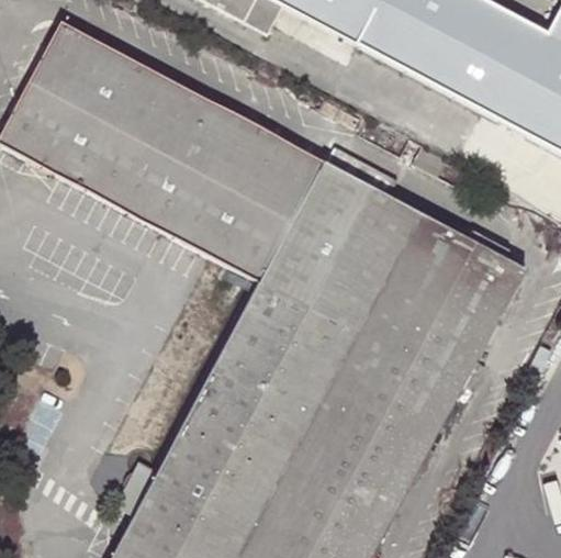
[(560,3),(548,29),(494,0),(209,0),(267,31),(282,3),(320,23),(349,38),(546,144),(560,152),(560,3)]
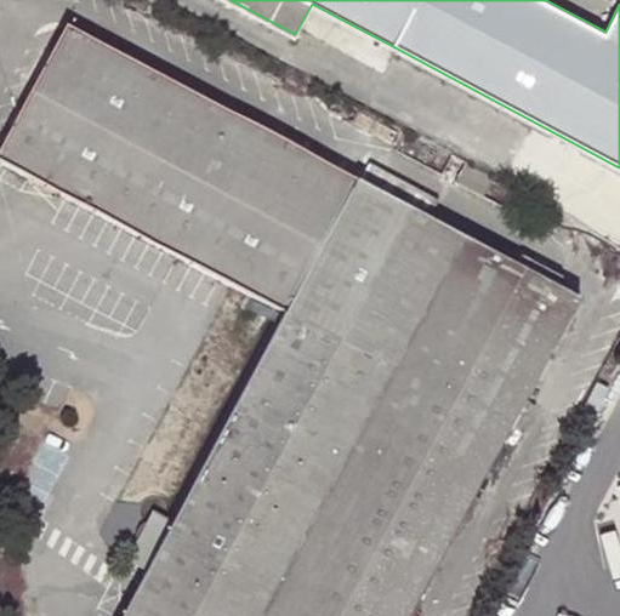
[(0,157),(286,311),(171,525),(149,565),(121,615),(405,615),(579,298),(556,286),(562,275),(522,254),(516,263),(430,216),(362,178),(68,21),(0,147),(0,157)]
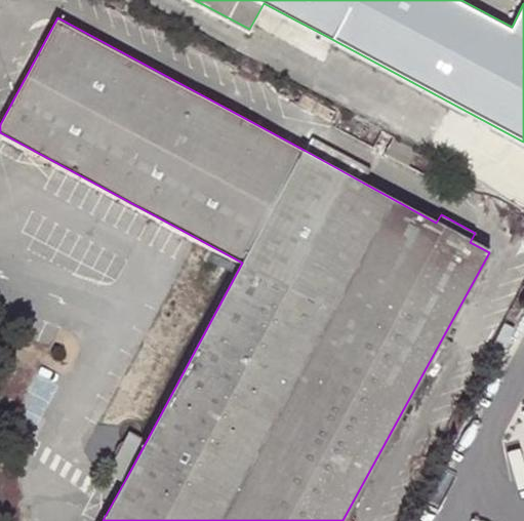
[(320,48),(326,36),(298,22),(292,34),(320,48)]
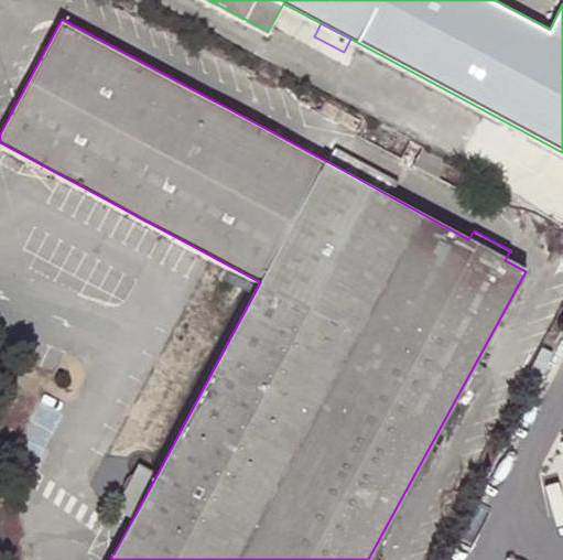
[(364,114),(365,111),(329,92),(328,95),(364,114)]
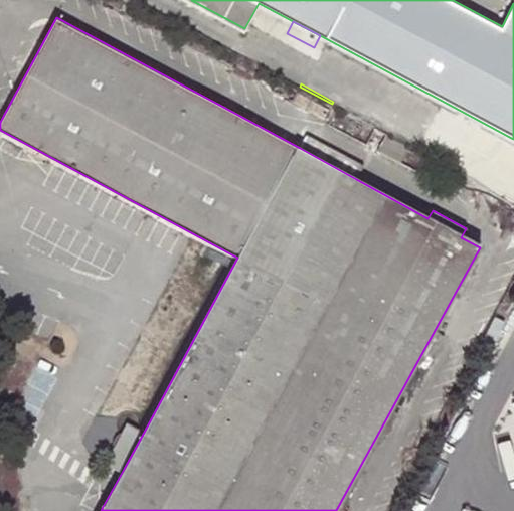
[(388,132),(376,125),(375,128),(387,134),(388,132)]
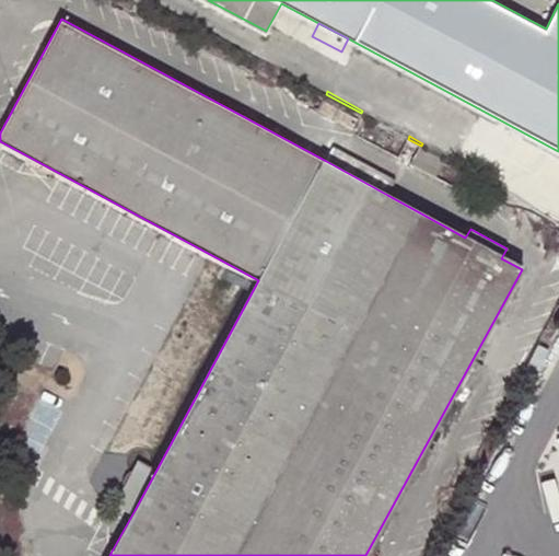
[(402,151),(415,157),(421,146),(408,139),(402,151)]
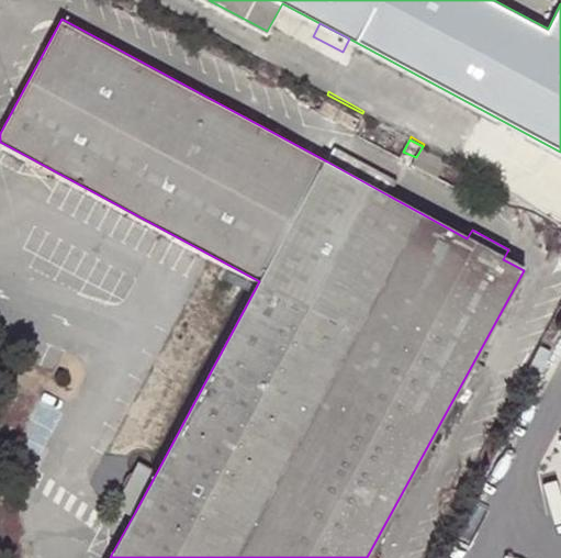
[(560,152),(546,144),(539,155),(560,165),(560,152)]
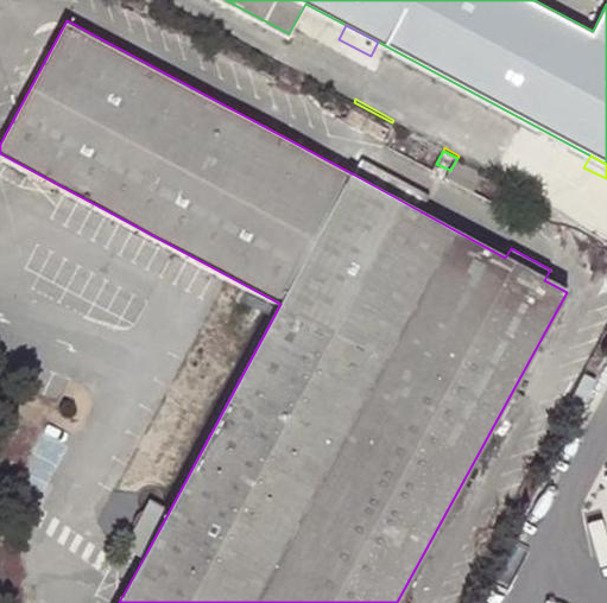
[(364,158),(354,175),(421,211),(430,194),(364,158)]
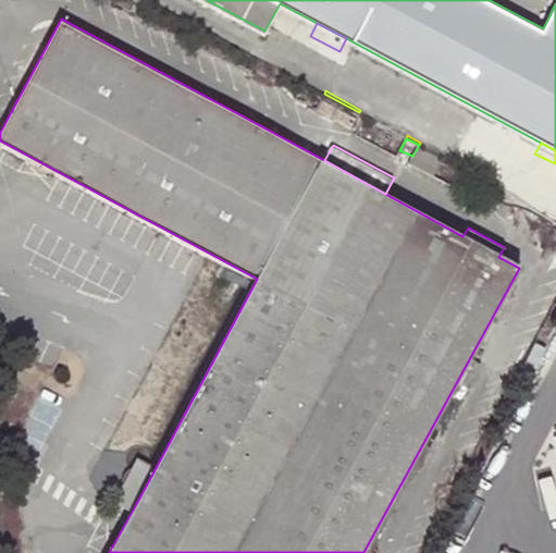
[(460,168),(419,145),(412,156),(410,161),(452,184),(460,168)]
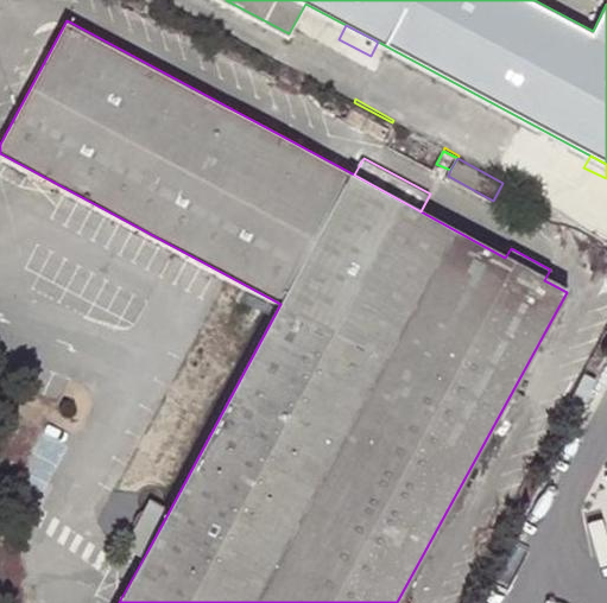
[(131,546),(146,553),(168,514),(150,505),(132,535),(136,537),(131,546)]
